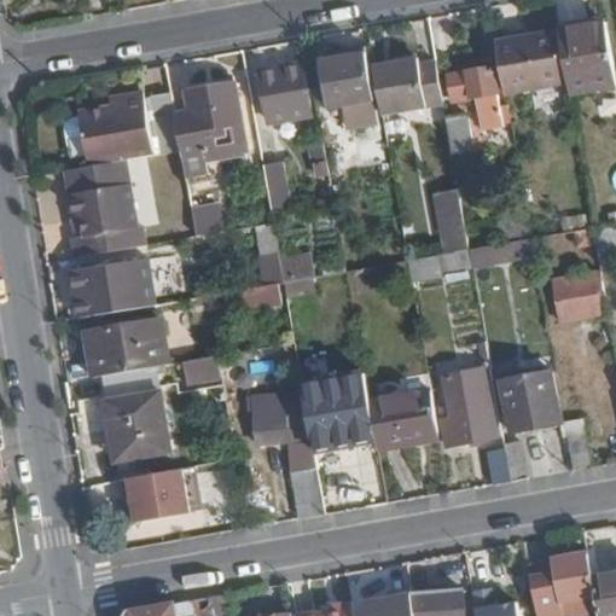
[(615,88),(605,33),(583,38),(581,28),(556,32),(565,83),(568,97),(615,88)]
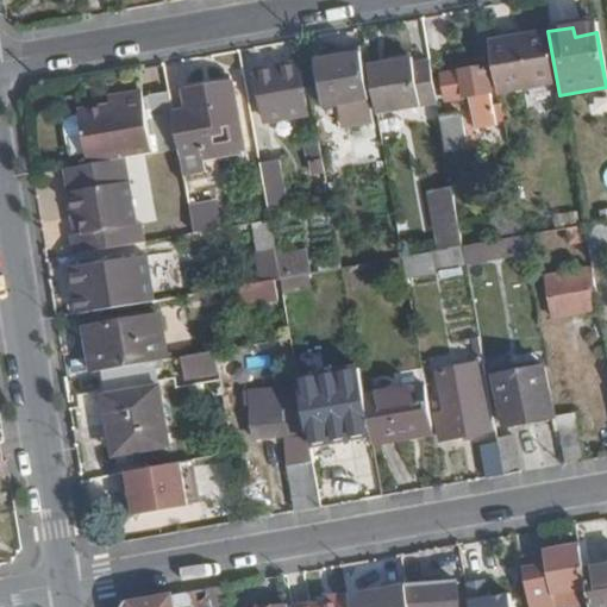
[(557,82),(548,31),(488,42),(496,92),(557,82)]
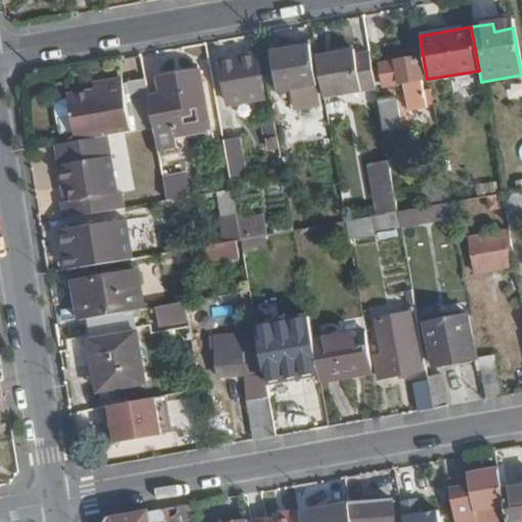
[(316,86),(310,46),(272,53),(279,92),(316,86)]
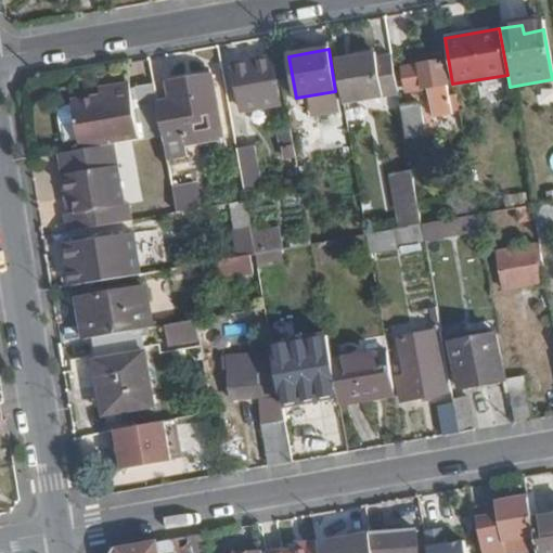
[(398,93),(391,54),(376,56),(375,51),(334,59),(342,102),(398,93)]
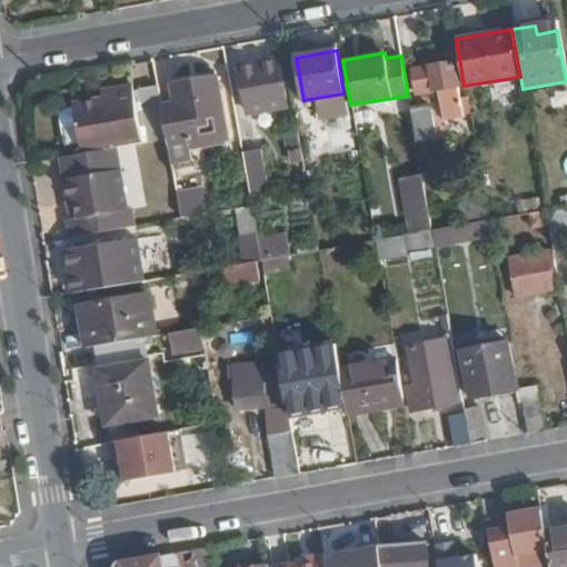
[(281,106),(274,60),(236,67),(242,113),(281,106)]
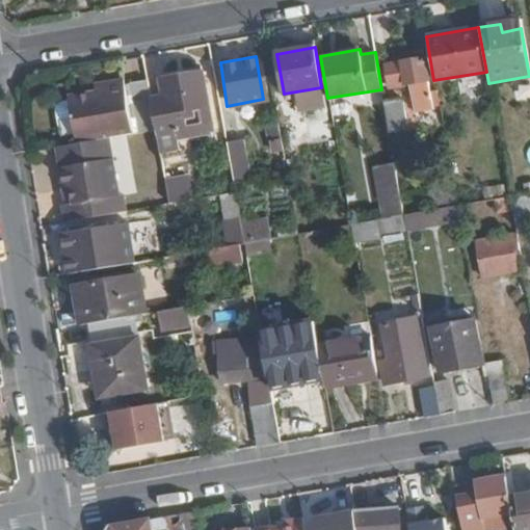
[(434,109),(425,58),(386,64),(389,88),(409,85),(414,112),(434,109)]
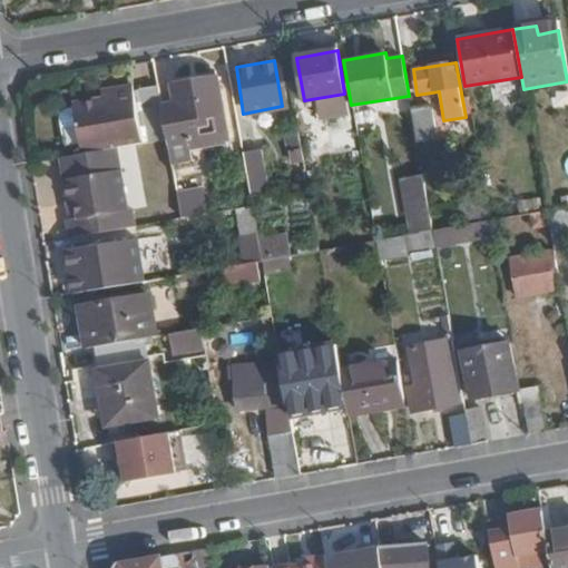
[(223,116),(216,77),(170,85),(174,103),(159,105),(165,139),(169,162),(189,159),(186,145),(223,138),(219,118),(223,116)]
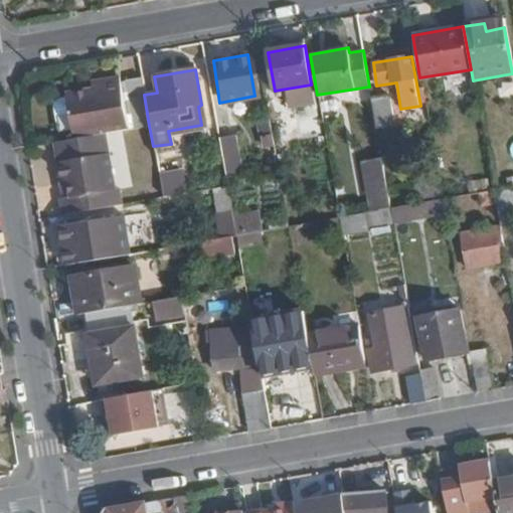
[(128,129),(118,75),(102,77),(103,86),(62,93),(70,139),(96,135),(128,129)]
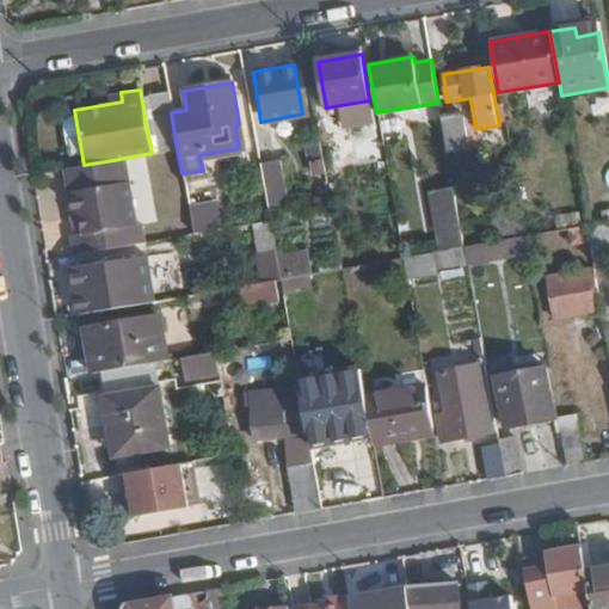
[(177,149),(171,112),(167,93),(147,98),(157,153),(177,149)]
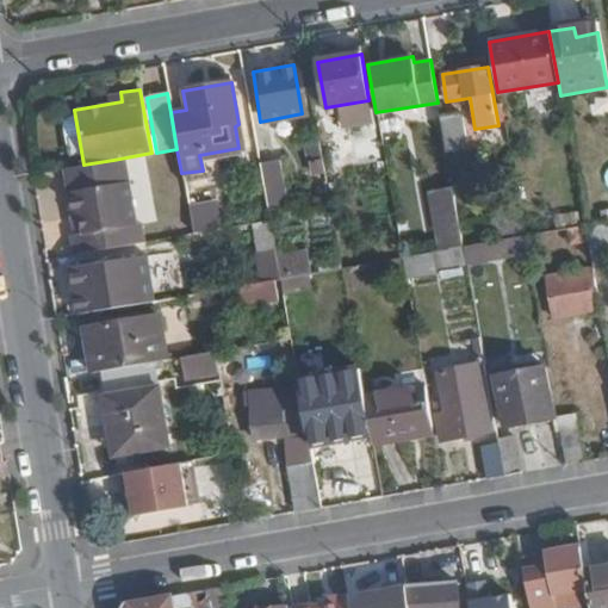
[(467,136),(464,115),(440,119),(444,141),(467,136)]
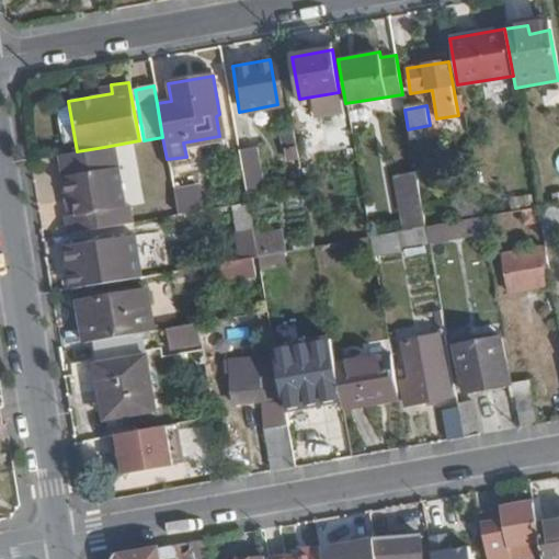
[(253,141),(232,146),(240,186),(261,182),(253,141)]
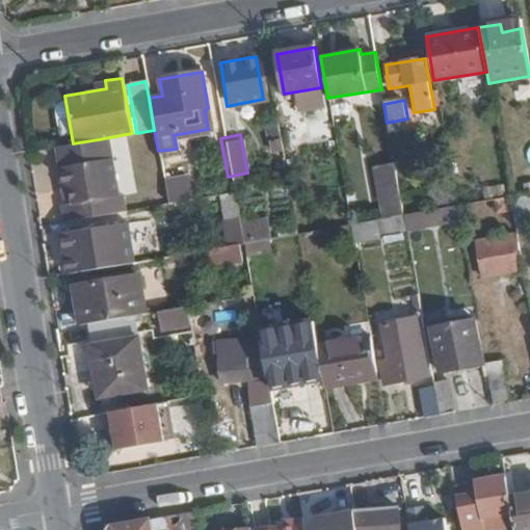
[(115,194),(109,155),(101,155),(99,139),(73,143),(54,147),(60,188),(67,187),(70,202),(59,204),(61,222),(122,211),(120,194),(115,194)]
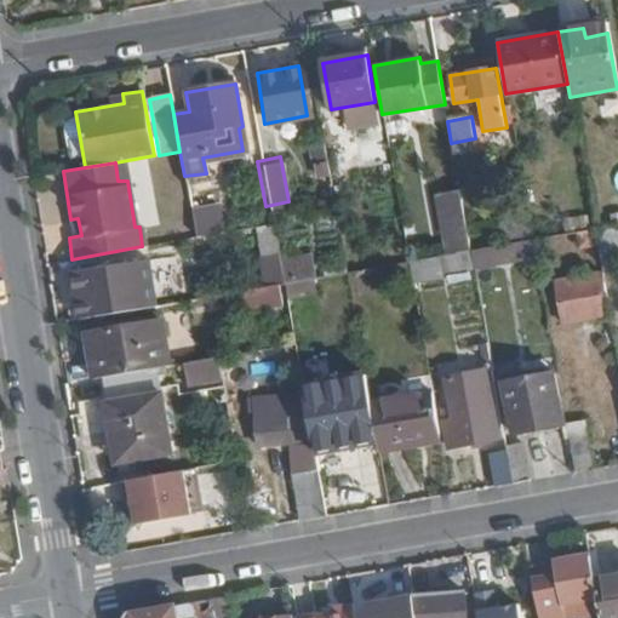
[(464,222),(461,196),(435,200),(440,225),(464,222)]
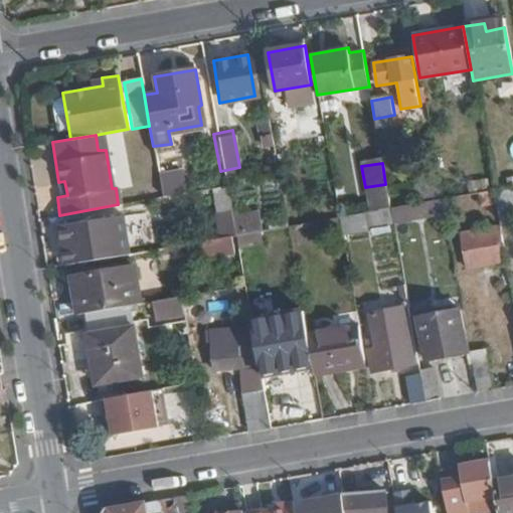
[(180,190),(177,177),(162,179),(164,193),(180,190)]
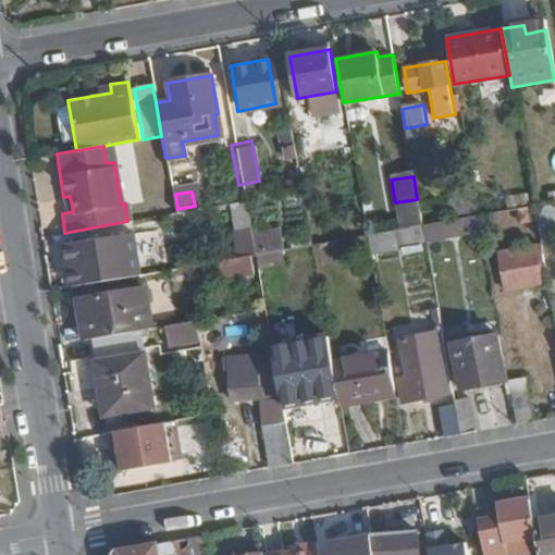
[(238,198),(225,202),(232,226),(245,223),(238,198)]
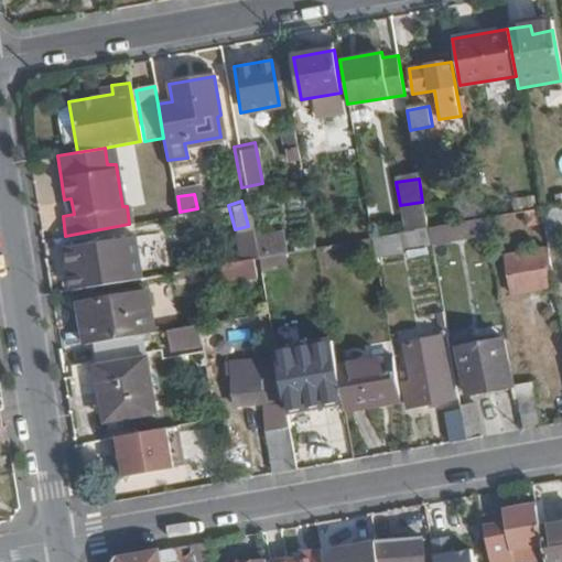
[(541,223),(539,208),(521,212),(523,226),(541,223)]
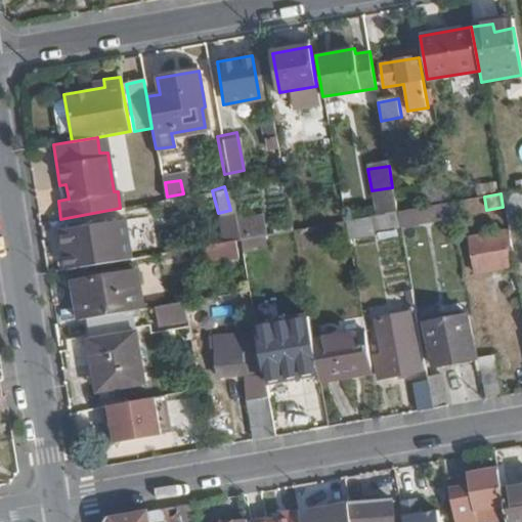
[(452,228),(448,203),(396,212),(399,227),(439,220),(442,230),(452,228)]
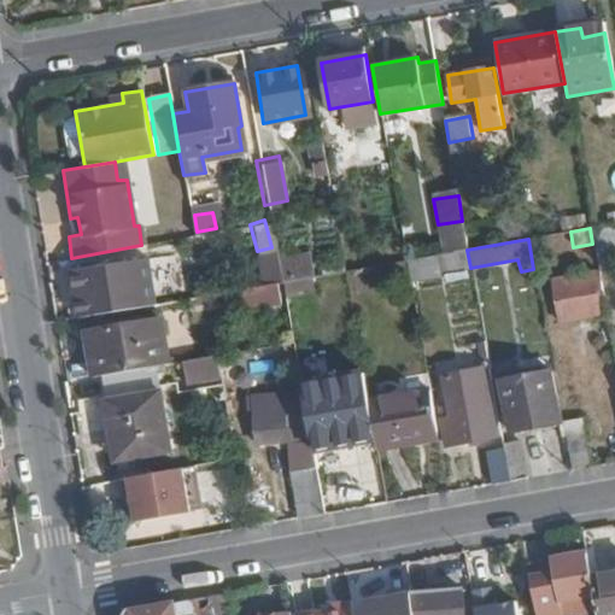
[(157,304),(148,256),(75,270),(80,305),(87,304),(89,316),(157,304)]
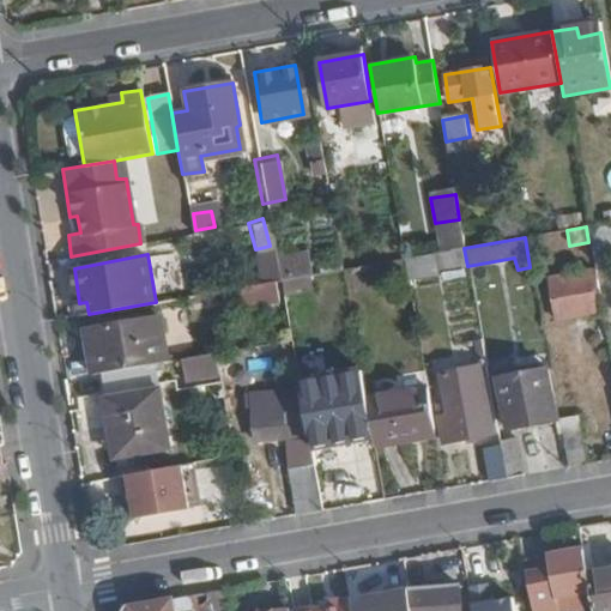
[(404,268),(401,259),(373,264),(374,274),(404,268)]
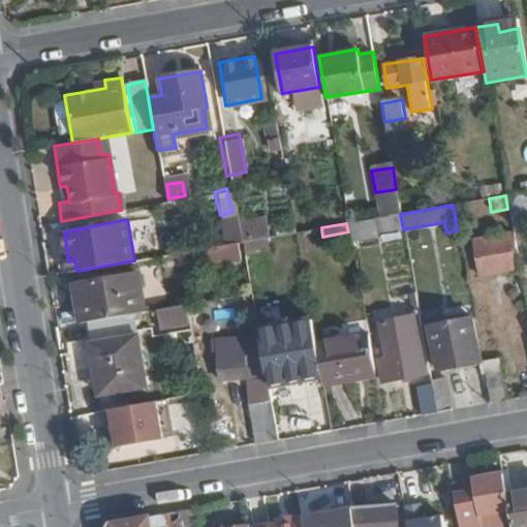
[(518,269),(509,223),(486,227),(487,236),(471,238),(477,276),(518,269)]
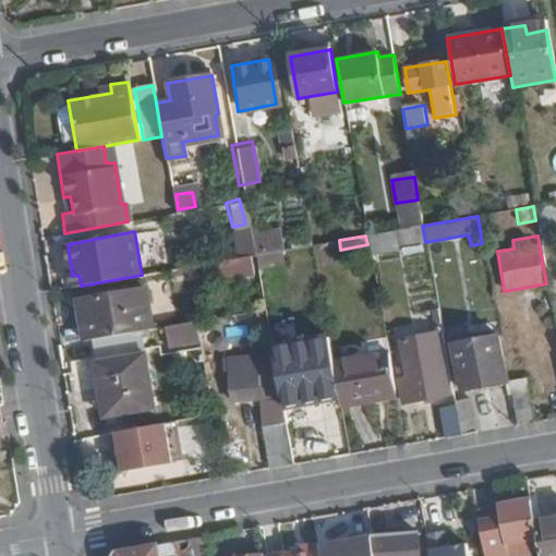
[(256,272),(253,255),(220,261),(225,277),(256,272)]
